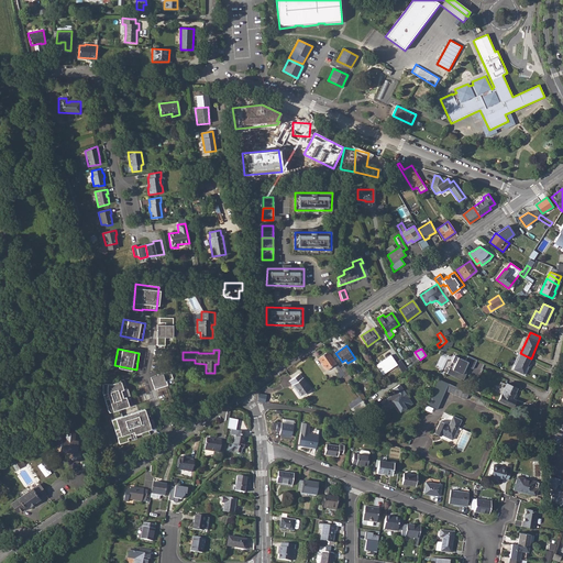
[(340,367),(335,363),(328,352),(318,359),(327,370),(334,364),(339,371),(337,373),(340,377),(344,374),(340,367)]
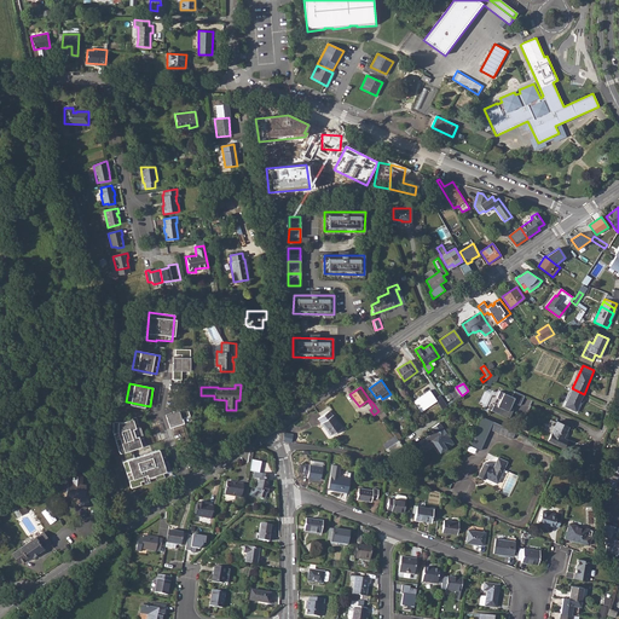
[(572,389),(565,405),(576,411),(583,394),(572,389)]
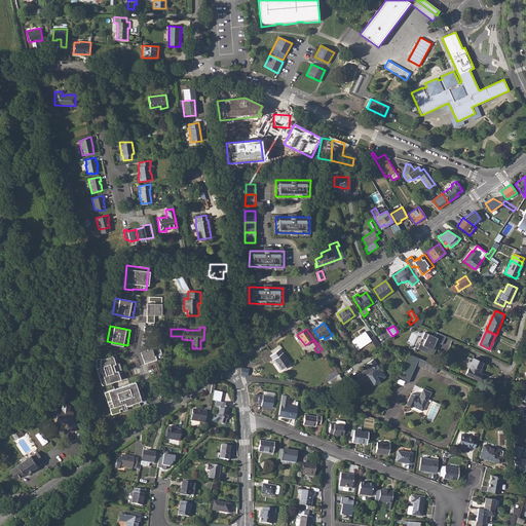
[(447,337),(438,333),(436,337),(425,333),(423,338),(426,340),(423,345),(420,344),(418,349),(434,357),(437,349),(434,348),(437,342),(443,345),(447,337)]
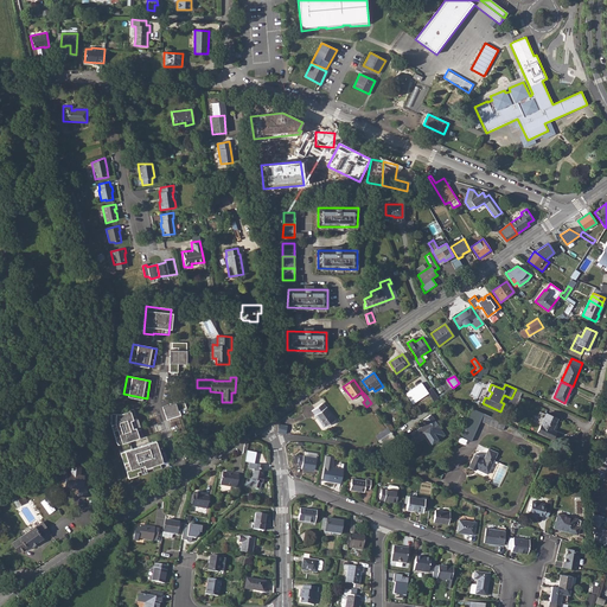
[(438,397),(432,388),(427,390),(434,400),(438,397)]
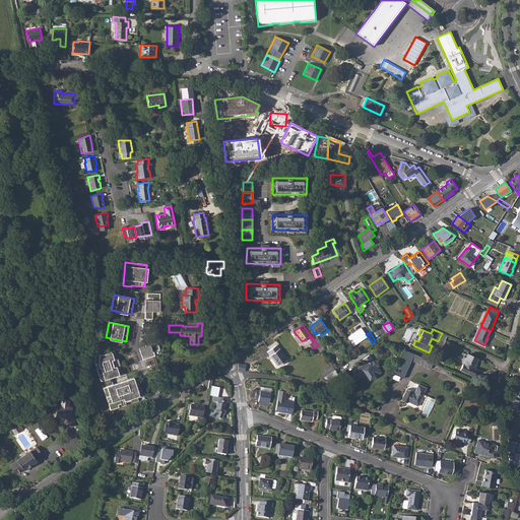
[(317,337),(314,339),(318,345),(320,348),(322,351),(324,349),(323,348),(322,346),(322,345),(322,344),(317,337)]
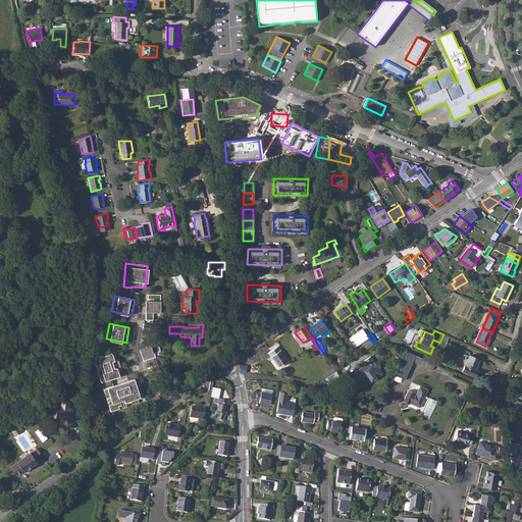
[(140,351),(144,362),(156,358),(154,354),(160,352),(158,345),(140,351)]
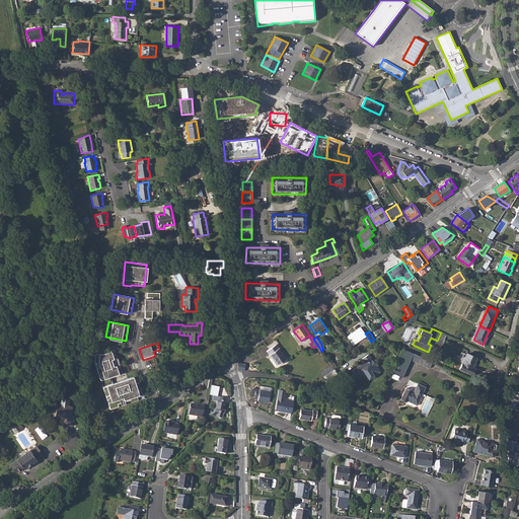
[(276,345),(267,351),(277,365),(286,359),(276,345)]
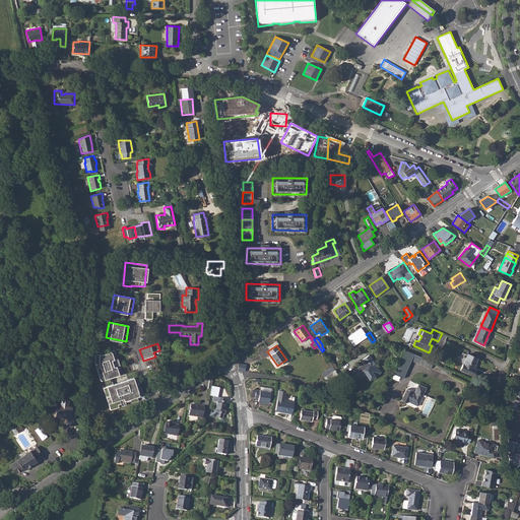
[(404,349),(394,374),(403,379),(411,361),(414,354),(404,349)]
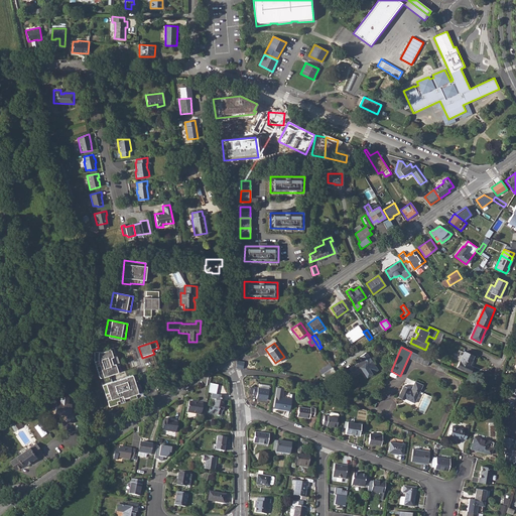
[(101,382),(111,379),(110,375),(121,372),(116,357),(113,358),(110,350),(102,353),(94,352),(94,361),(101,382)]
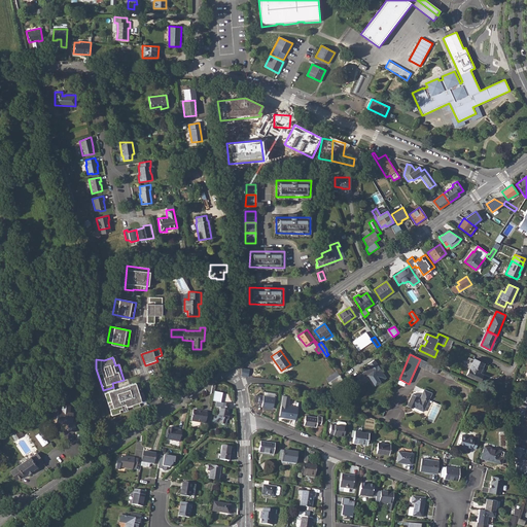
[(420,359),(417,365),(428,371),(431,364),(420,359)]
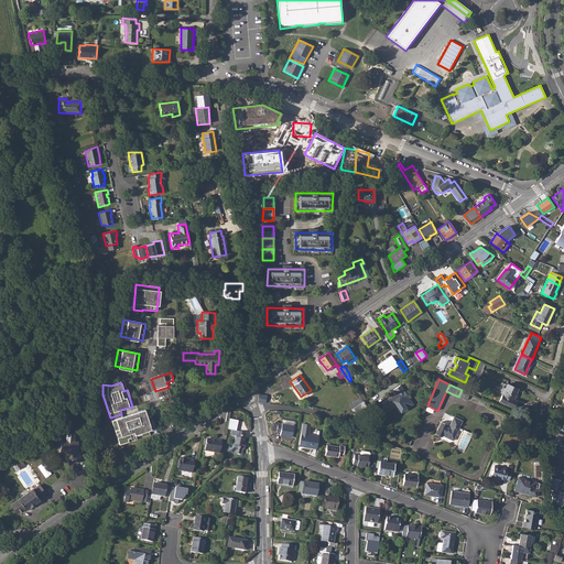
[(518,389),(508,384),(500,401),(513,408),(516,401),(513,399),(518,389)]
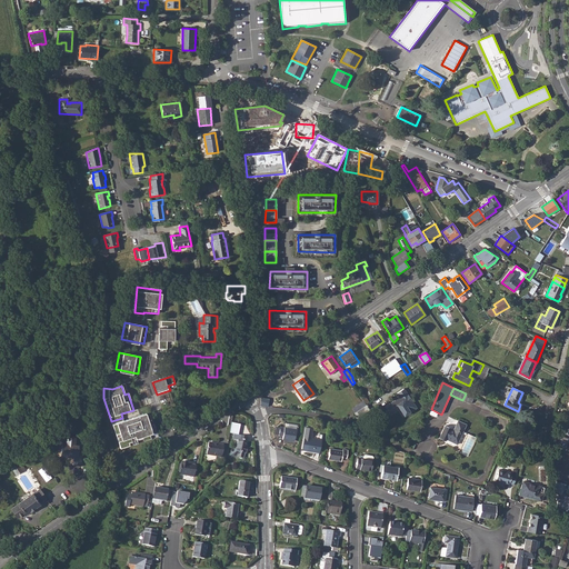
[(386,407),(390,415),(398,409),(402,417),(410,412),(407,408),(413,403),(403,389),(397,393),(400,397),(397,399),(393,396),(390,398),(392,401),(386,407)]
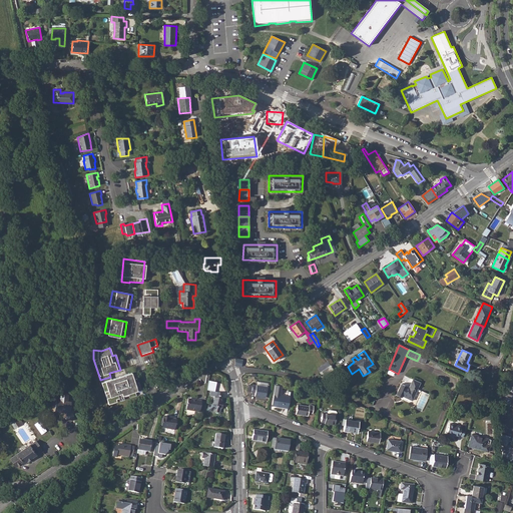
[(420,355),(417,361),(425,364),(426,361),(427,358),(420,355)]
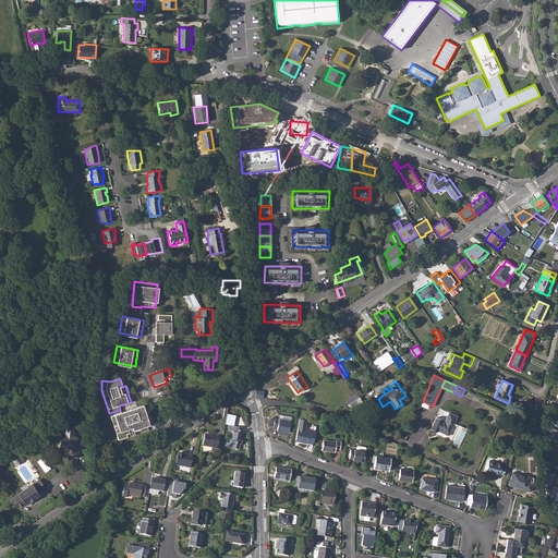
[(354,400),(350,403),(353,408),(363,401),(360,397),(359,397),(354,400)]
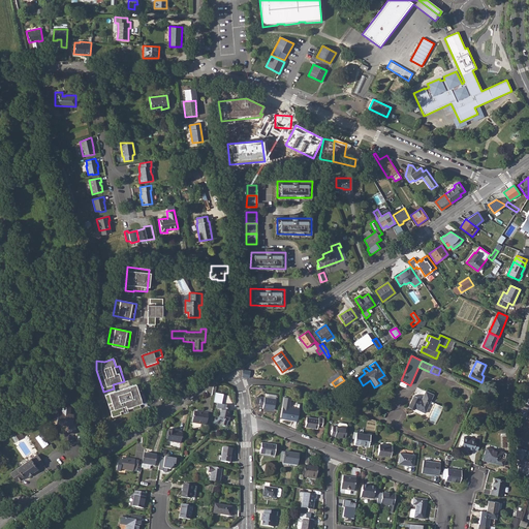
[(112,417),(147,406),(143,395),(138,396),(135,385),(115,392),(114,389),(103,392),(112,417)]
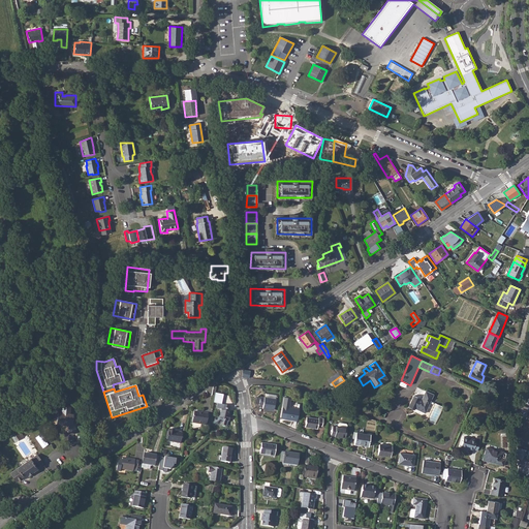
[(418,397),(412,409),(414,410),(415,408),(425,413),(433,395),(426,392),(423,399),(418,397)]
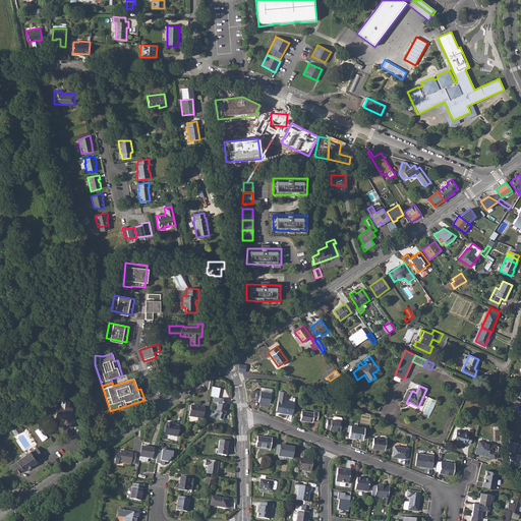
[(402,401),(406,403),(412,391),(408,390),(402,401)]
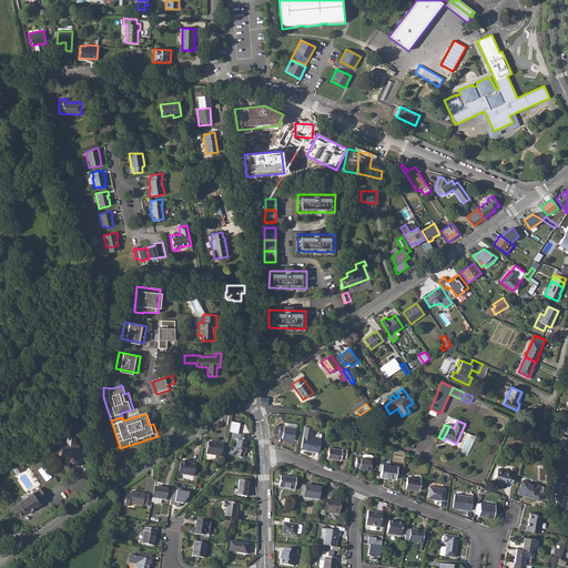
[(279,433),(279,434),(282,435),(282,438),(294,440),(295,428),(285,426),(280,426),(279,433)]
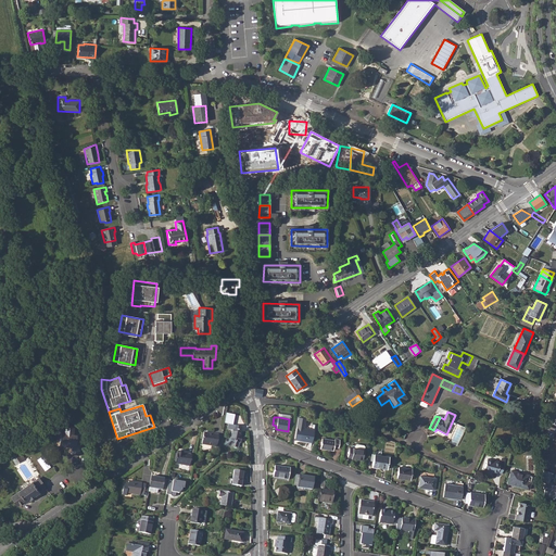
[(303,428),(304,426),(304,419),(298,418),(295,439),(300,439),(300,440),(312,442),(314,425),(311,424),(310,427),(310,429),(303,428)]
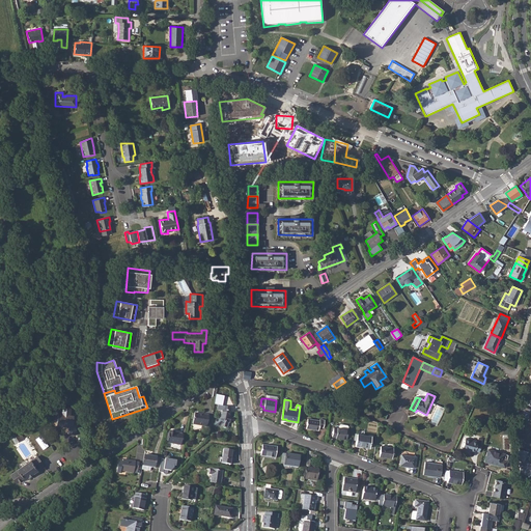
[(529,413),(530,413),(530,403),(529,403),(528,408),(523,407),(520,416),(527,419),(529,413)]
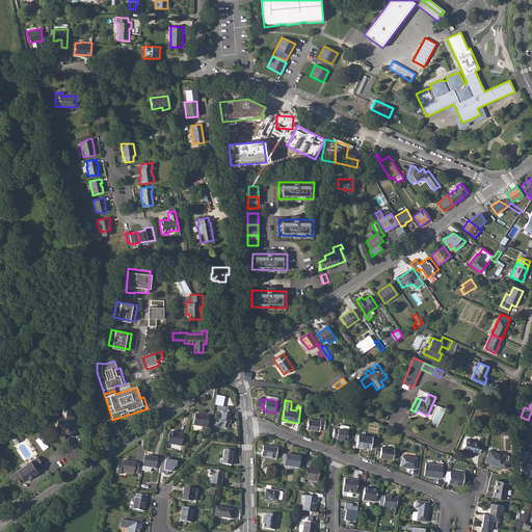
[(229,407),(219,405),(217,410),(222,411),(220,422),(230,424),(231,419),(230,418),(231,413),(230,411),(230,408),(229,407)]
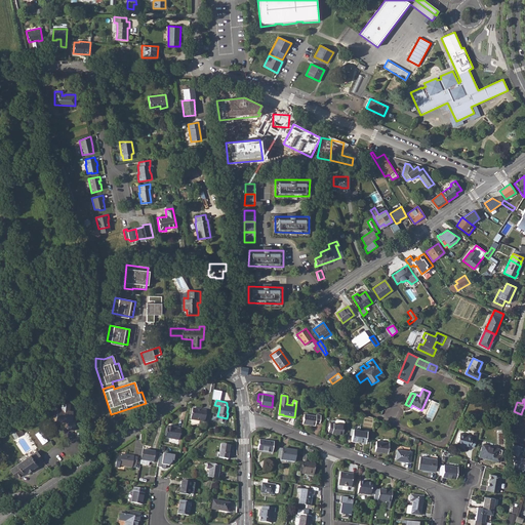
[(76,430),(77,416),(72,416),(73,411),(69,410),(70,404),(62,403),(61,411),(54,410),(53,416),(56,416),(56,420),(66,421),(66,419),(67,419),(68,421),(68,429),(76,430)]
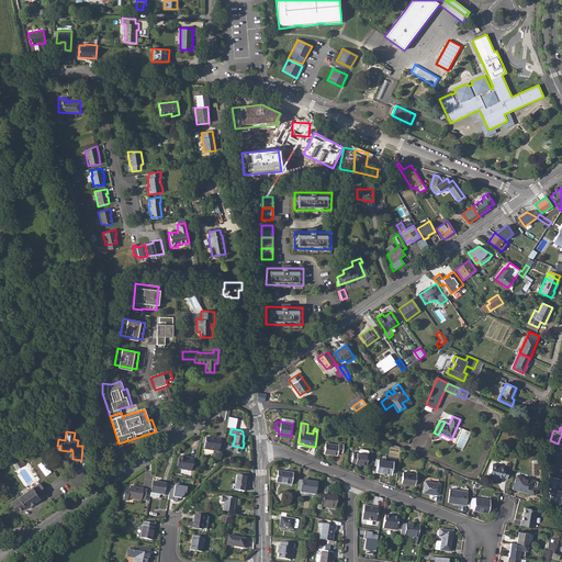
[(205,437),(203,449),(222,452),(224,441),(221,440),(221,439),(205,437)]
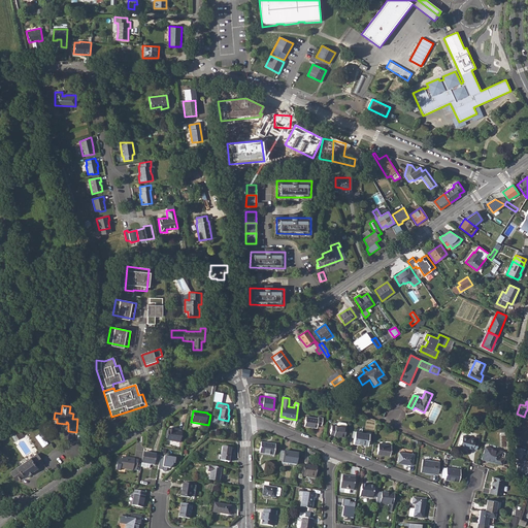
[(305,416),(304,426),(314,427),(314,426),(317,426),(317,424),(321,425),(322,418),(318,417),(318,418),(305,416)]
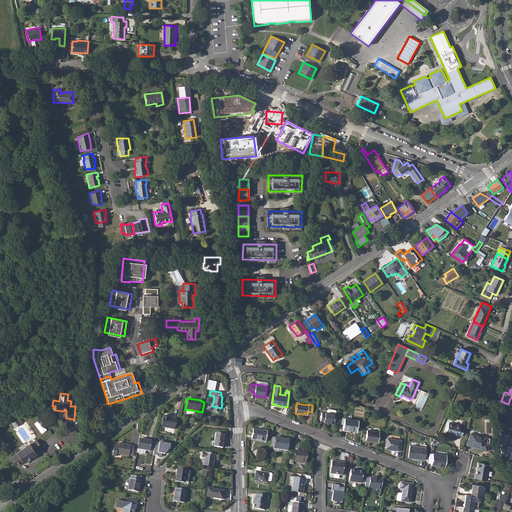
[(321,413),(320,421),(324,421),(324,422),(334,424),(335,414),(335,411),(335,410),(328,409),(327,410),(326,413),(325,412),(325,413),(321,413)]
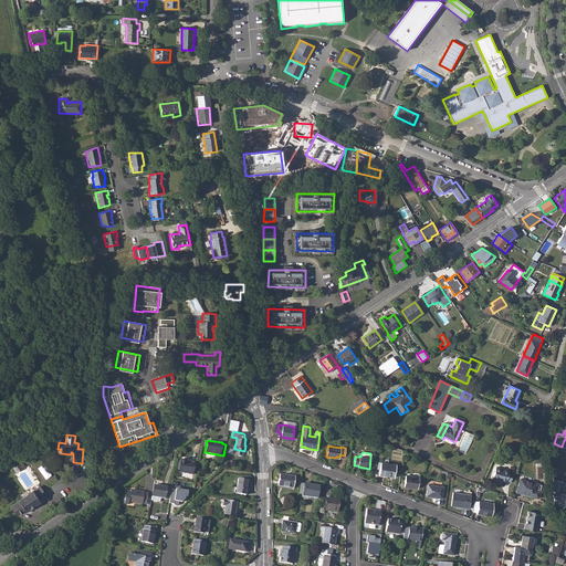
[(17,454),(16,456),(8,461),(17,472),(24,467),(23,464),(21,465),(19,463),(21,461),(17,454)]
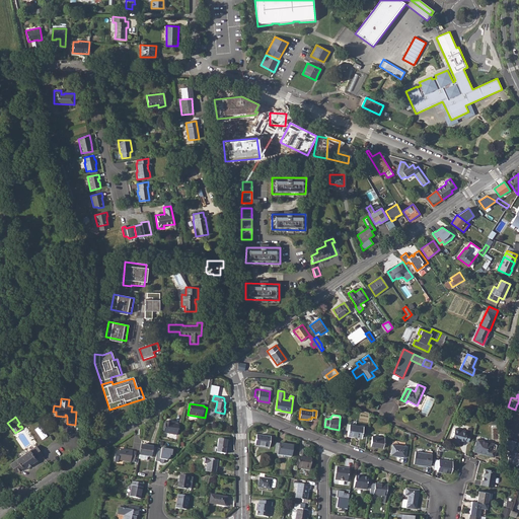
[(165,424),(164,430),(163,433),(176,435),(178,425),(170,423),(170,422),(165,421),(165,424)]
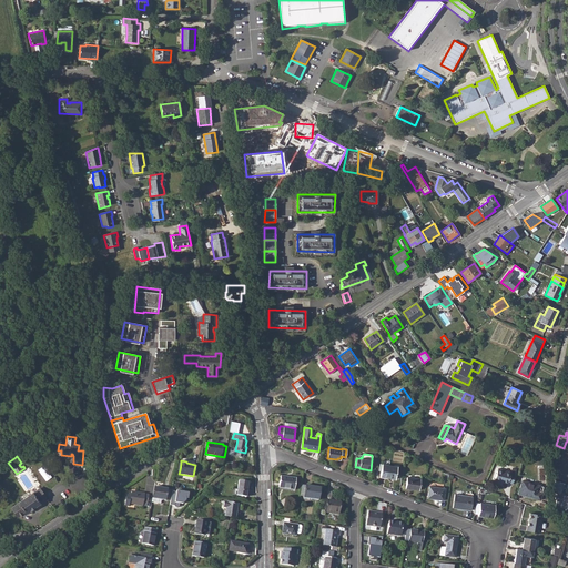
[(47,483),(53,477),(44,463),(37,468),(47,483)]
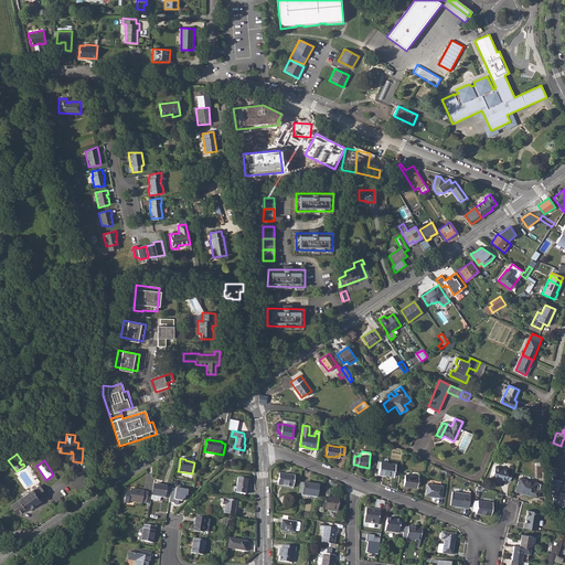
[(381,462),(379,473),(394,477),(395,465),(381,462)]
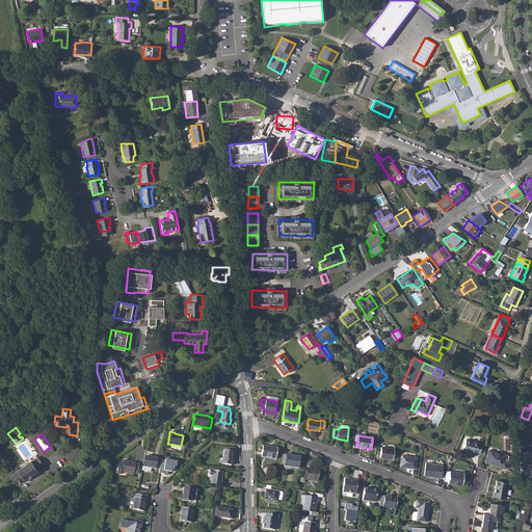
[(467,439),(463,450),(476,453),(476,452),(480,453),(482,445),(478,444),(479,443),(467,439)]
